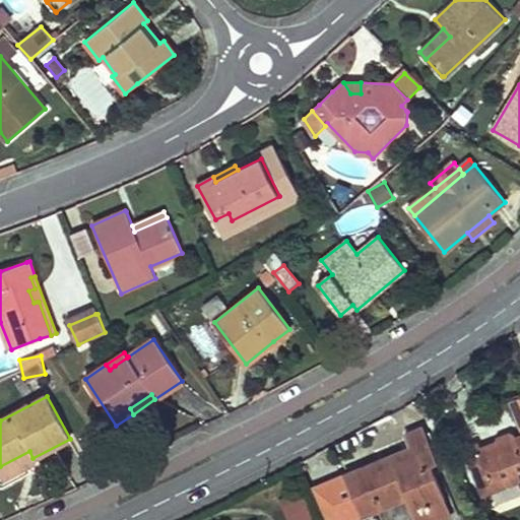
[(409,448),(345,474),(362,515),(407,497),(412,512),(446,499),(432,463),(438,461),(425,428),(404,436),(409,448)]
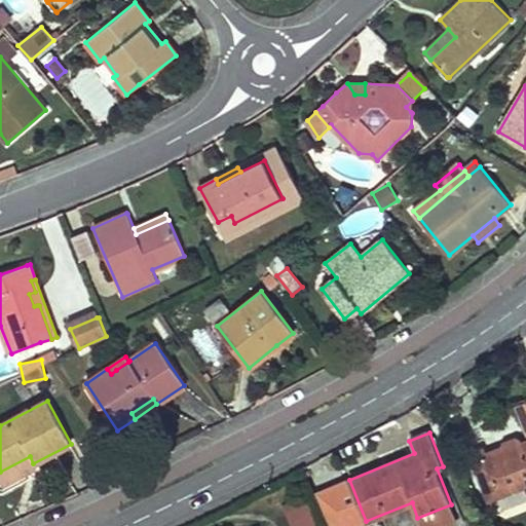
[(490,499),(525,484),(525,436),(522,435),(504,441),(502,447),(487,453),(484,447),(472,452),(490,499)]
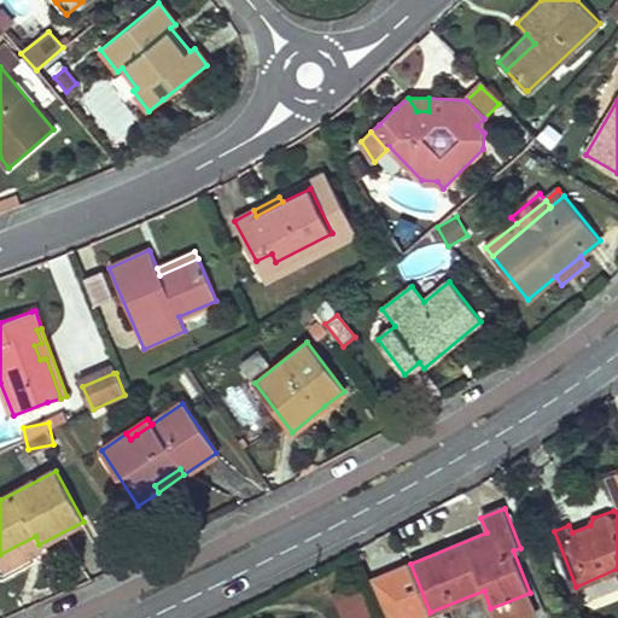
[(35,536),(0,554),(0,560),(1,561),(3,564),(39,544),(35,536)]
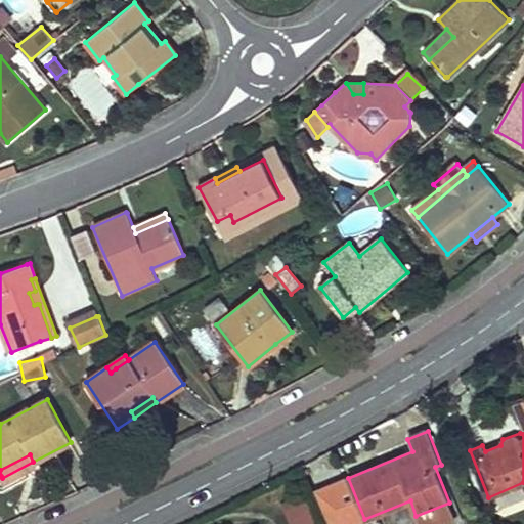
[(289,523),(317,523),(308,494),(282,504),(289,523)]
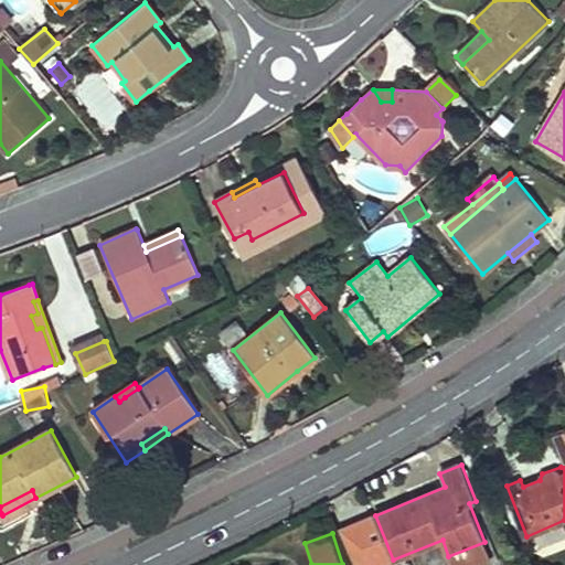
[(484,542),(448,556),(451,564),(472,564),(492,557),(484,542)]
